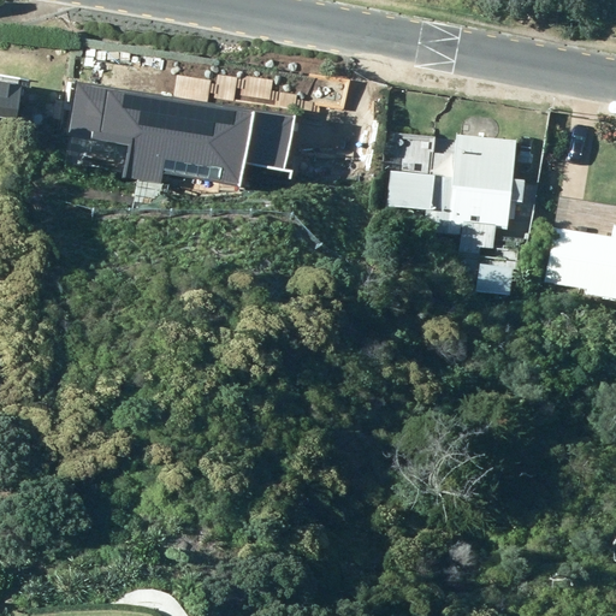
[(18,86),(0,82),(0,118),(13,120),(18,86)]
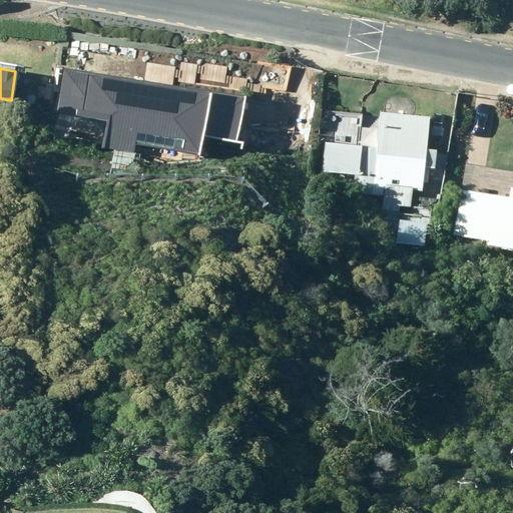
[(245,97),(65,68),(57,115),(106,122),(102,146),(135,151),(137,142),(200,152),(202,138),(238,143),(245,97)]
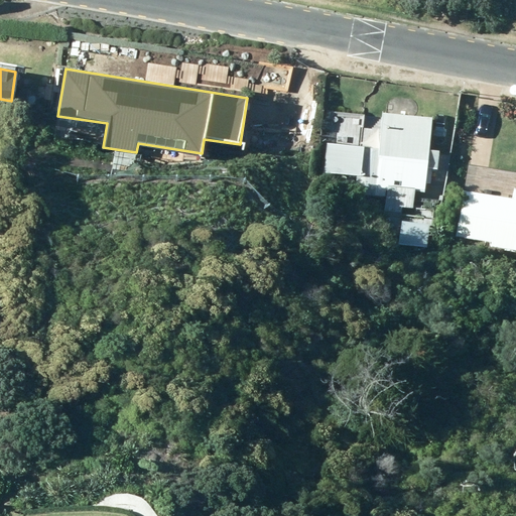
[(430,118),(380,113),(376,148),(326,143),(323,171),(365,176),(363,196),(400,199),(402,184),(424,186),(425,169),(435,170),(436,150),(427,149),(430,118)]
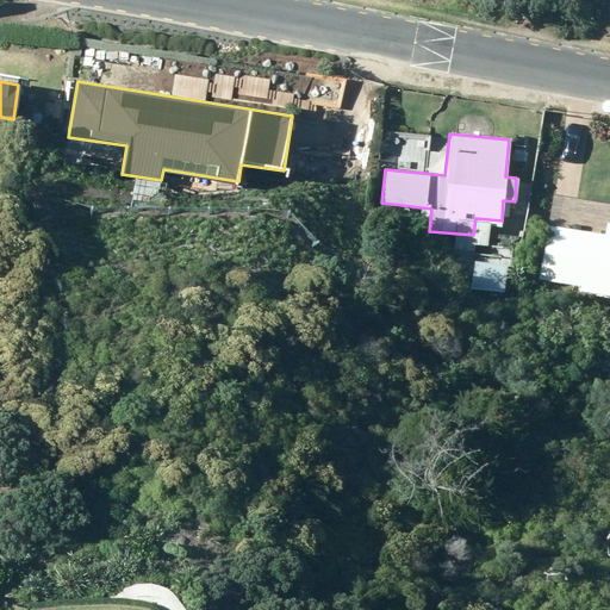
[(537,281),(578,286),(577,292),(609,297),(609,223),(547,215),(537,281)]
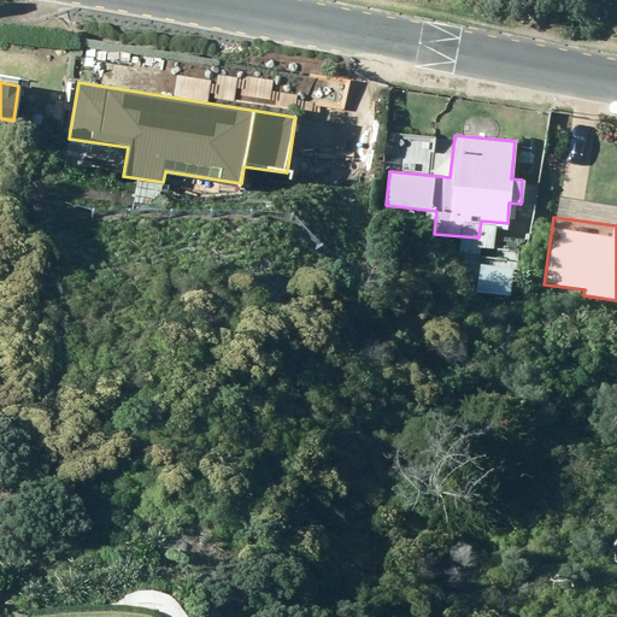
[(521,259),(475,256),(474,292),(519,294),(521,259)]
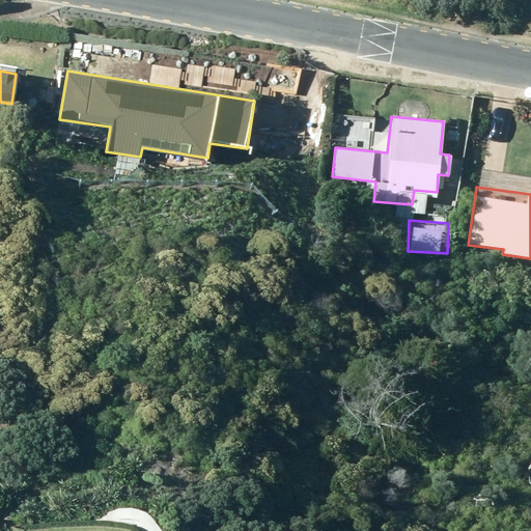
All buildings are outlined.
